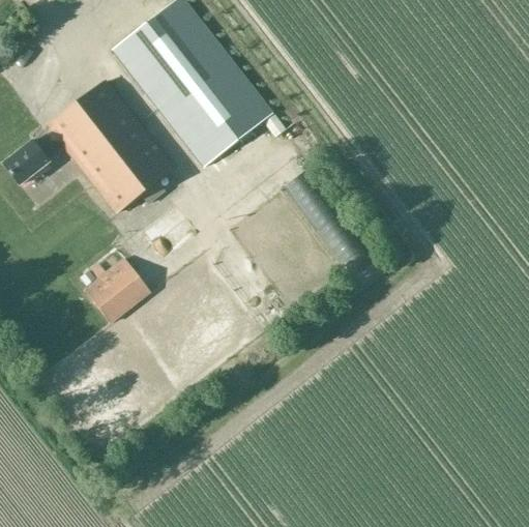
[(205,167),(274,112),(186,0),(172,0),(112,48),(205,167)]
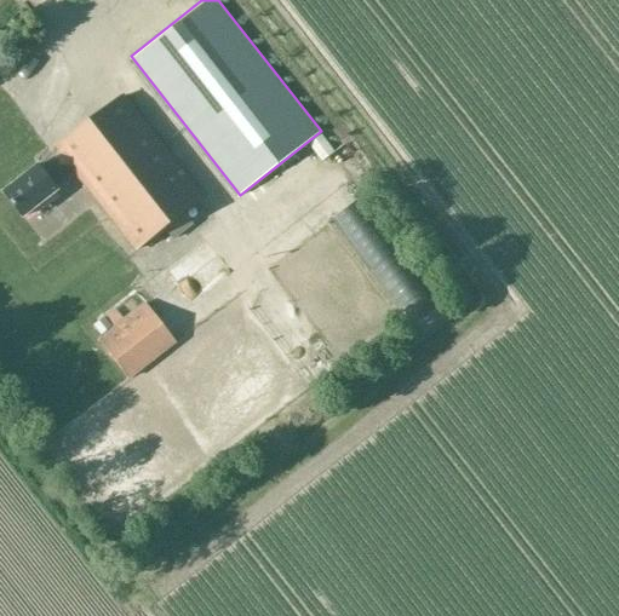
[(135,248),(204,194),(124,92),(56,147),(61,153),(41,167),(38,162),(4,190),(23,216),(57,188),(55,184),(73,170),(135,248)]
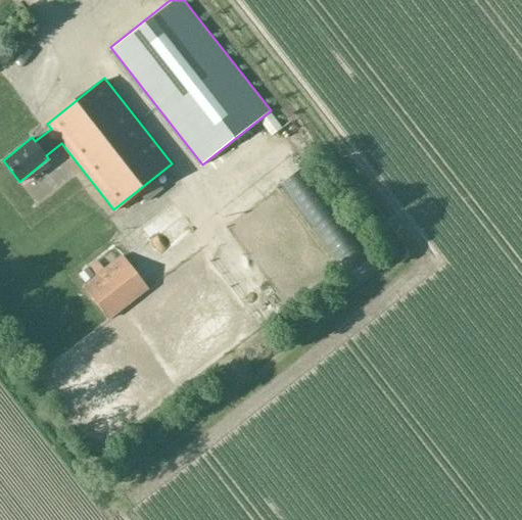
[(268,121),(257,125),(265,141),(275,136),(268,121)]
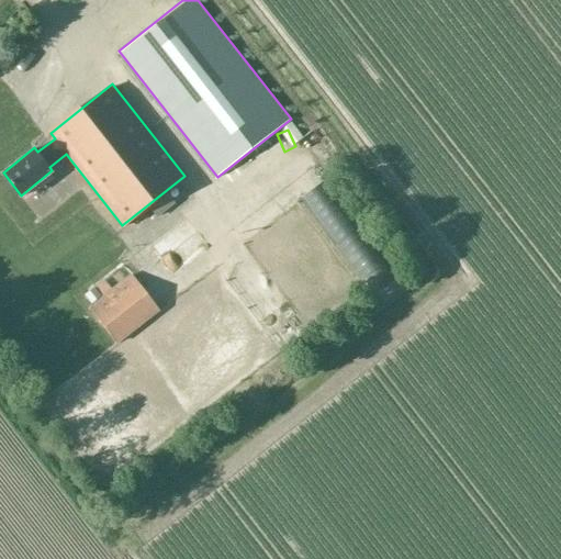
[(171,264),(194,245),(180,227),(157,246),(171,264)]
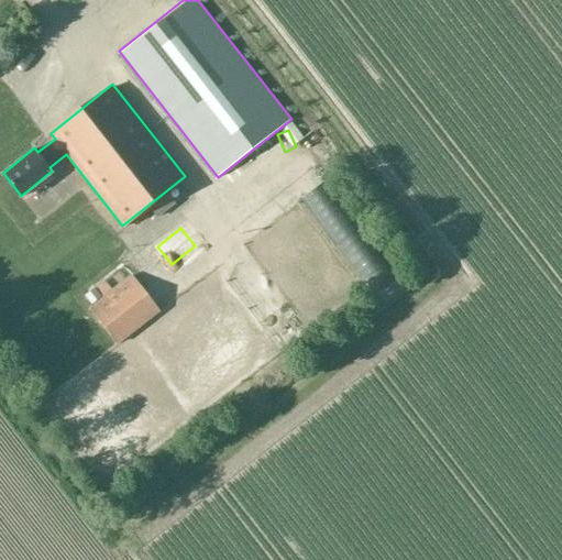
[(118,343),(161,309),(131,271),(88,305),(118,343)]
